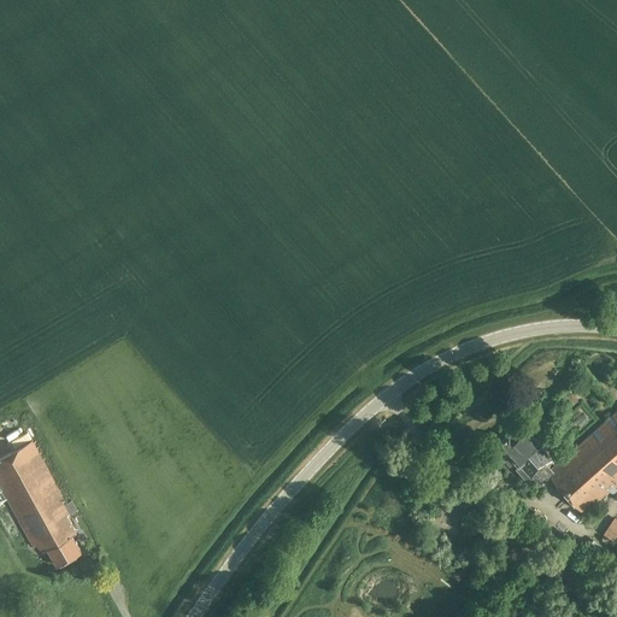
[(585,515),(616,485),(616,410),(551,470),(546,464),(552,459),(541,446),(542,445),(526,427),(512,438),(510,434),(499,444),(507,452),(515,460),(519,465),(521,464),(532,477),(533,476),(540,486),(551,476),(585,515)]
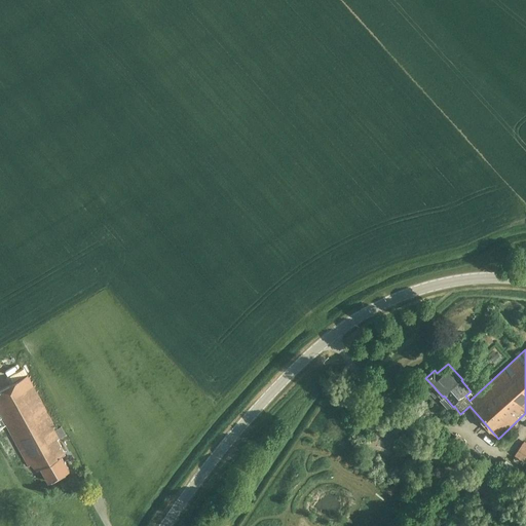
[(48,482),(69,471),(62,456),(65,454),(58,440),(60,439),(53,428),(54,427),(28,375),(0,389),(0,413),(2,417),(28,465),(31,463),(37,470),(41,467),(48,482)]
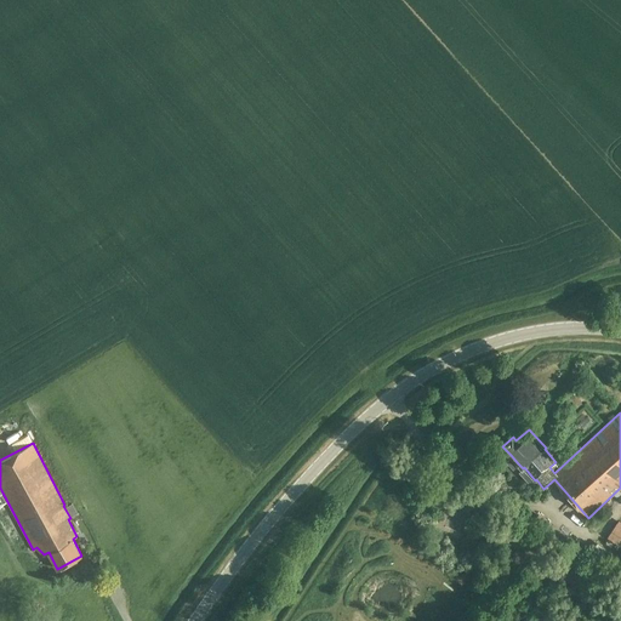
[(513,467),(518,463),(511,455),(506,460),(513,467)]
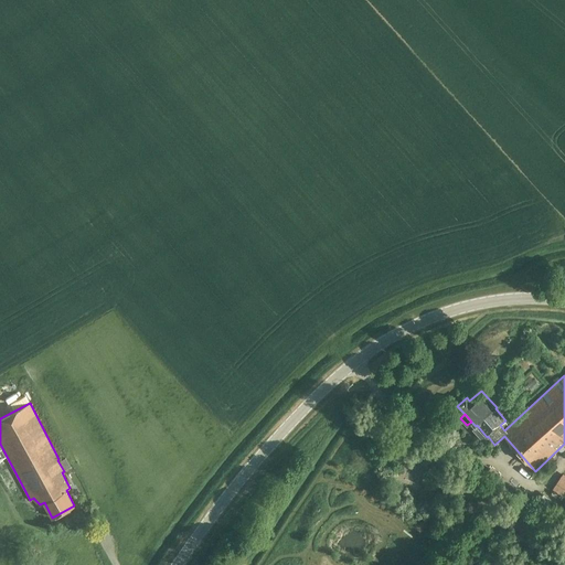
[(385,443),(380,455),(395,460),(401,449),(385,443)]
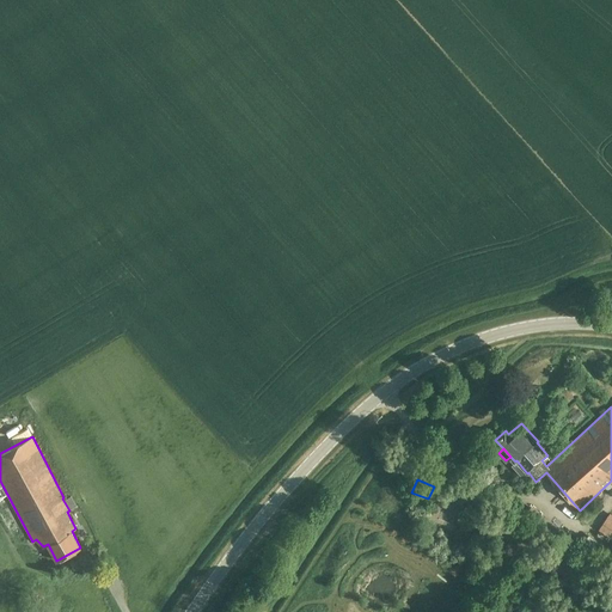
[(465,506),(461,514),(467,516),(471,509),(465,506)]
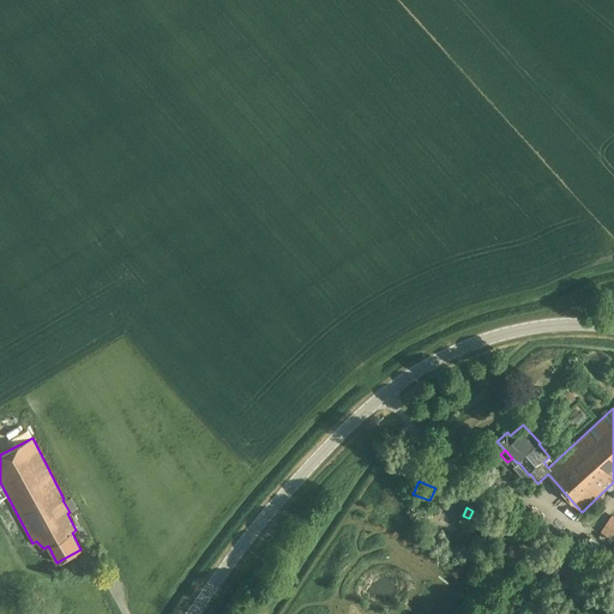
[(545,516),(534,507),(525,516),(537,525),(545,516)]
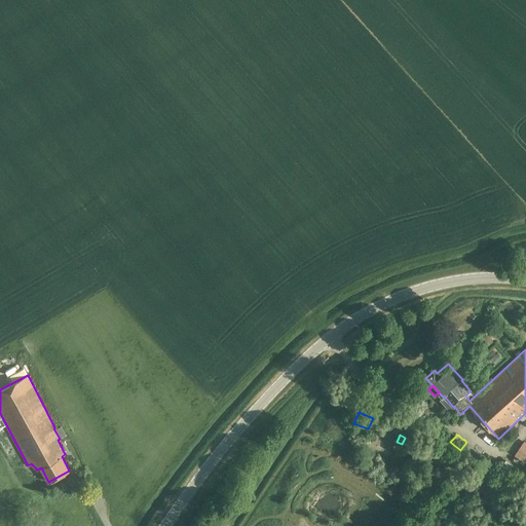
[(515,454),(525,460),(525,439),(524,439),(515,454)]
